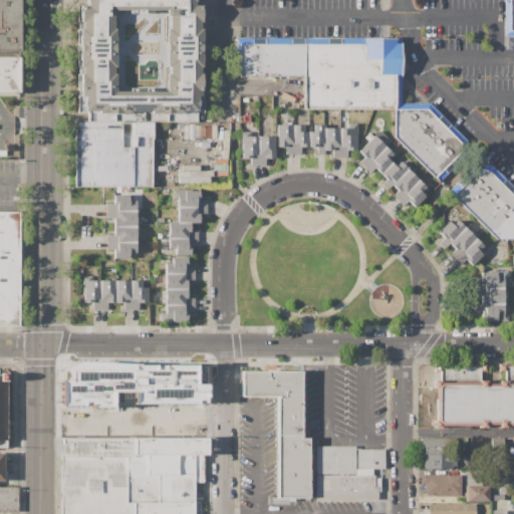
[(0,0),(24,0),(20,50),(0,50),(0,0)]
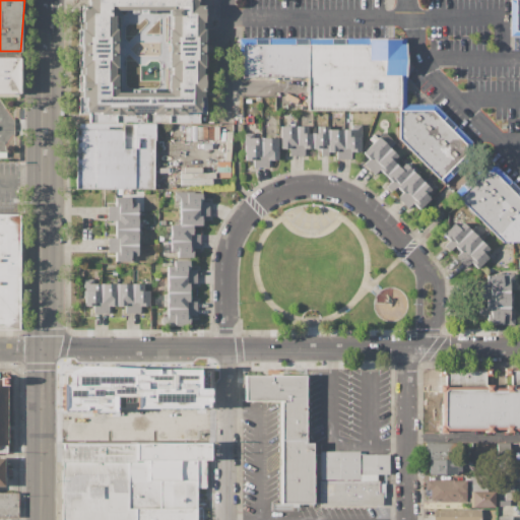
[(206,3),(206,115),(198,115),(198,123),(154,123),(89,122),(89,115),(78,114),(79,4),(86,5),(86,0),(197,0),(197,3),(206,3)]
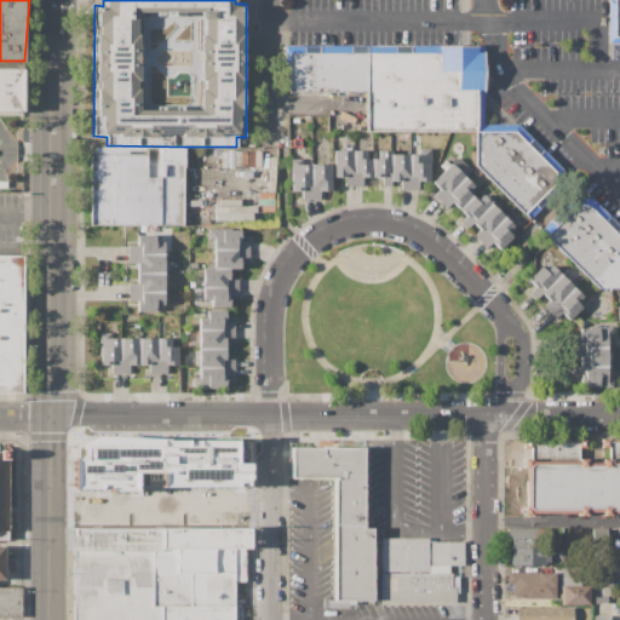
[(619,0),(619,42),(608,42),(608,0),(619,0)]
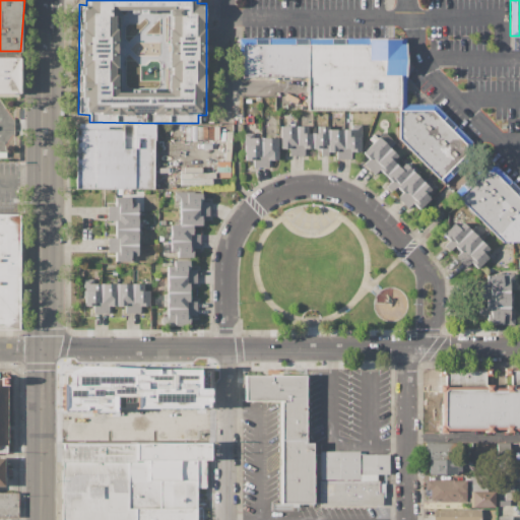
[(242,39),(405,38),(406,105),(399,111),(307,111),(307,77),(242,77),(242,39)]
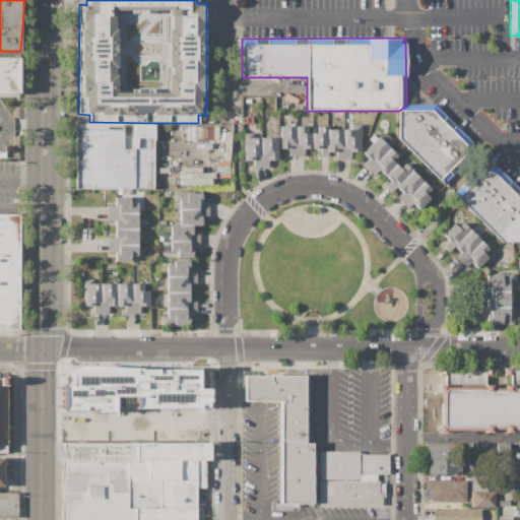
[(0,58),(19,58),(19,98),(0,98),(0,58)]
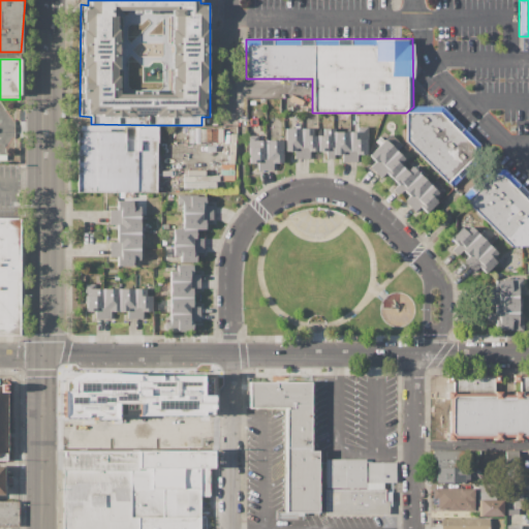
[(406,113),(405,142),(452,188),(486,151),(441,106),(413,106),(406,113)]
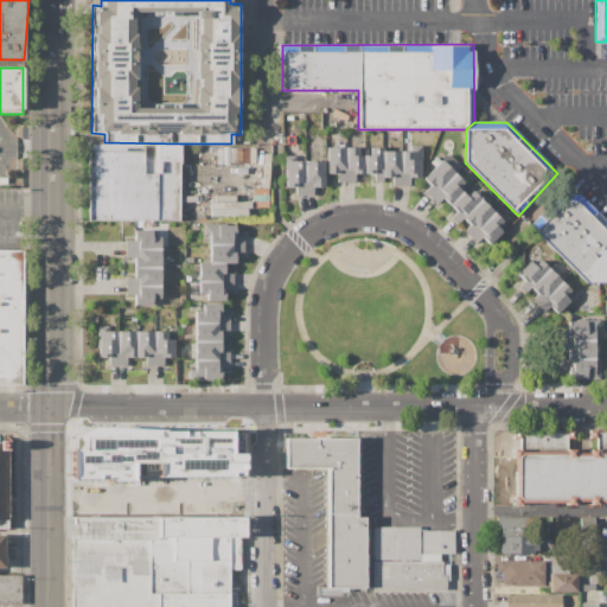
[(180,144),(179,221),(88,219),(89,142),(104,142),(180,144)]
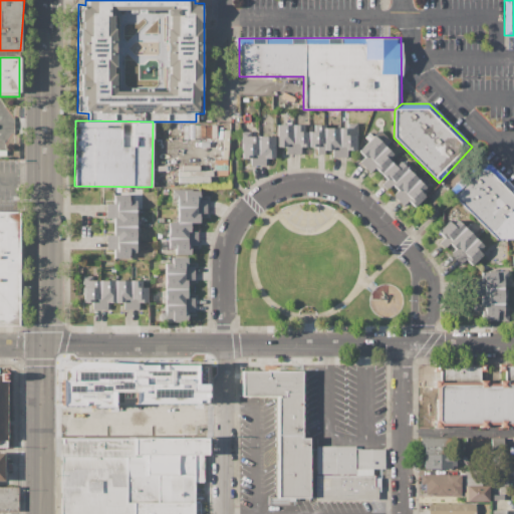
[(339,127),(347,127),(347,123),(357,123),(357,143),(356,143),(356,150),(347,150),(347,158),(340,158),(339,127)]
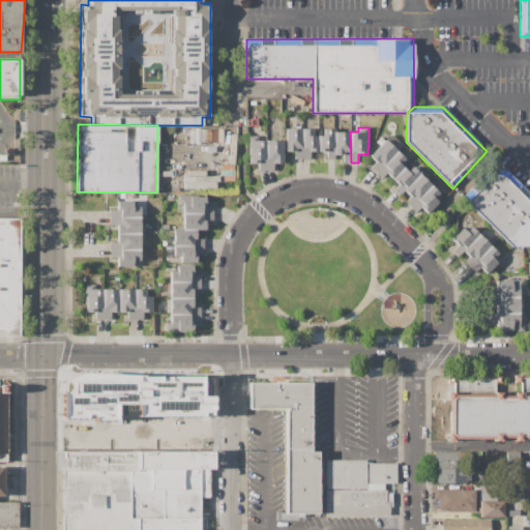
[(301,128),(301,158),(294,158),(294,151),(286,151),(286,128),(301,128)]
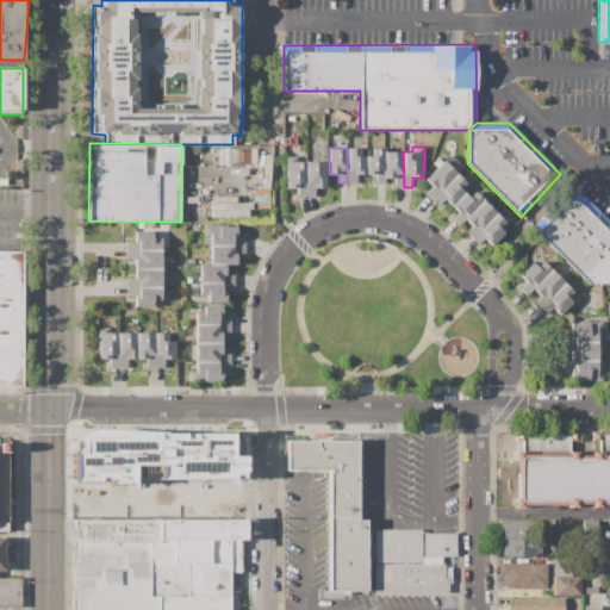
[(366,156),(366,174),(356,174),(356,182),(347,182),(347,148),(360,148),(360,156),(366,156)]
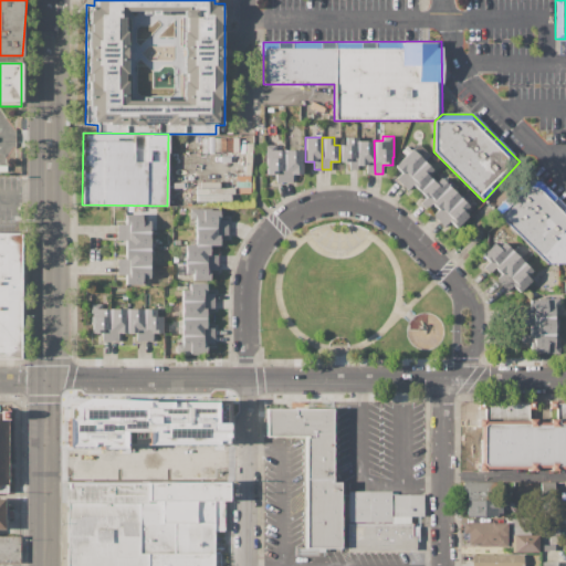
[(357,140),(357,165),(357,169),(349,169),(348,161),(339,161),(339,145),(345,145),(345,137),(357,137),(357,140)]
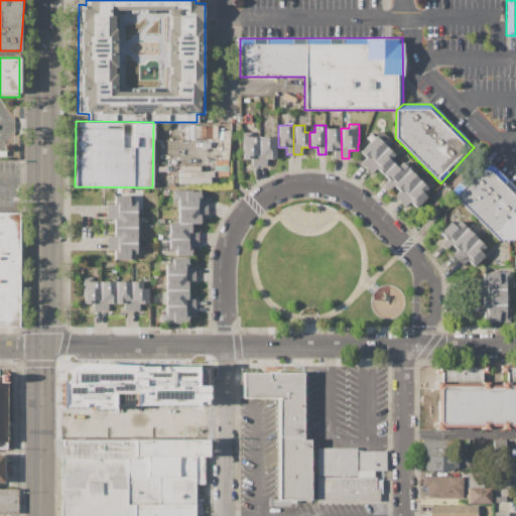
[(341,128),(342,158),(334,158),(334,150),(326,150),(326,128),(341,128)]
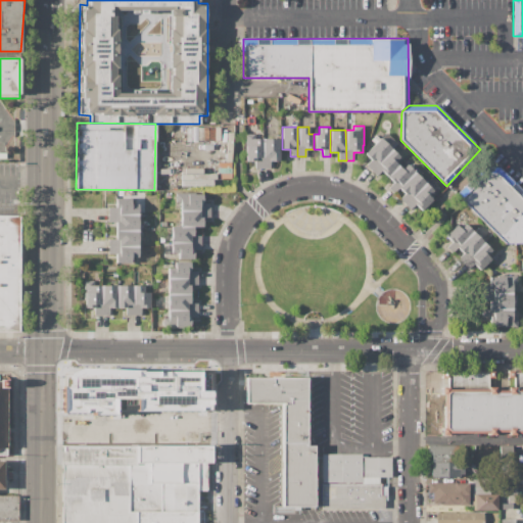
[(262,139),(262,169),(254,169),(254,161),(246,161),(246,150),(244,150),(244,134),(256,134),(256,139),(262,139)]
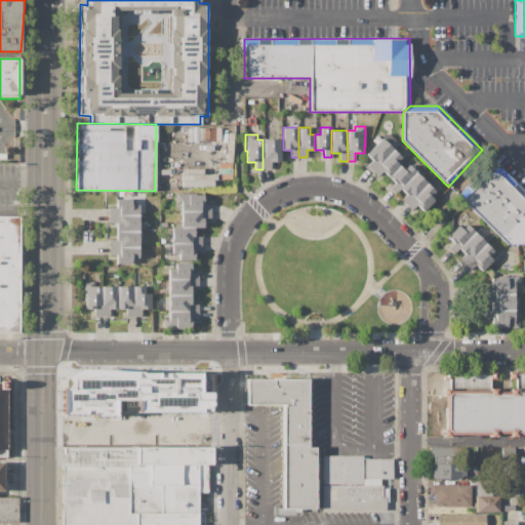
[(376,144),(373,140),(377,135),(381,139),(376,144)]
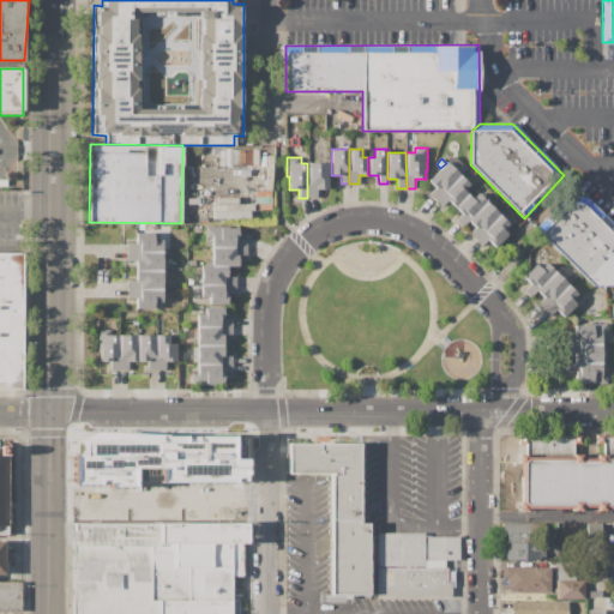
[(327,162),(327,188),(317,188),(317,198),(307,198),(307,163),(327,162)]
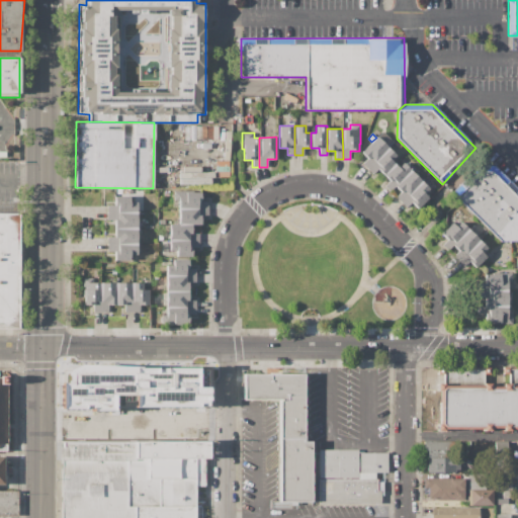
[(367,169),(362,164),(367,159),(361,152),(371,142),(376,138),(377,137),(389,148),(367,169)]
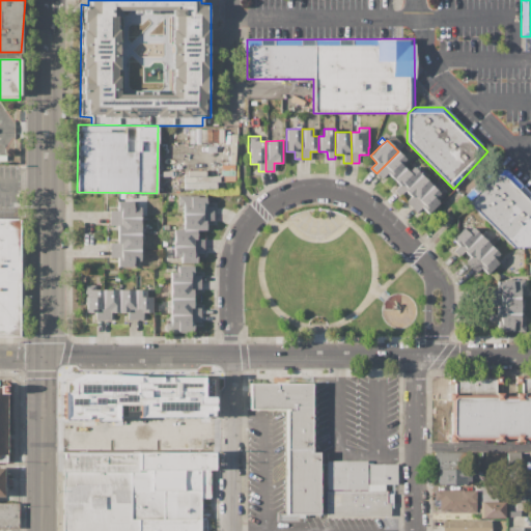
[(408,143),(413,148),(409,151),(404,147),(408,143)]
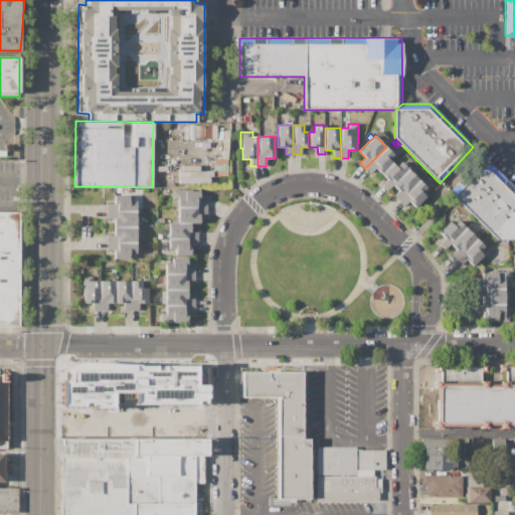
[(381,174),(376,168),(370,173),(365,168),(386,147),(393,155),(388,159),(392,163),(381,174)]
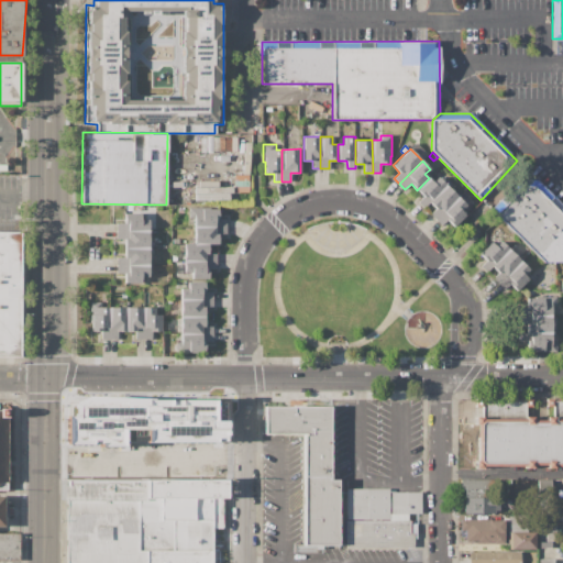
[(429,202),(423,208),(418,202),(423,197),(417,190),(429,178),(433,183),(439,177),(446,186),(429,202)]
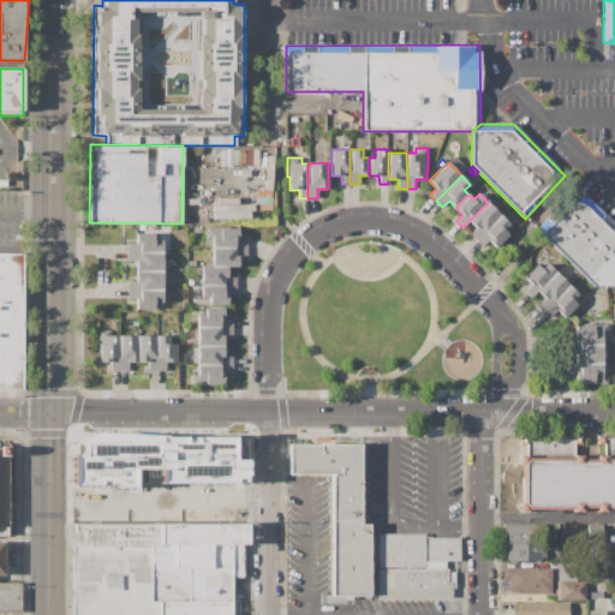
[(536,230),(547,219),(551,224),(562,213),(557,208),(568,197),(586,196),(614,225),(614,286),(593,287),(536,230)]
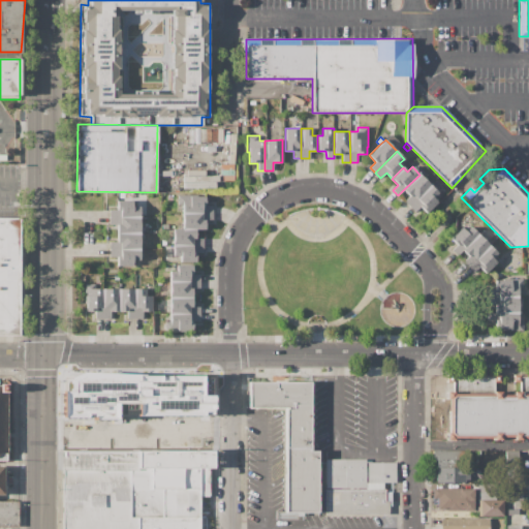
[(409,207),(404,201),(409,196),(403,190),(419,175),(431,185),(409,207)]
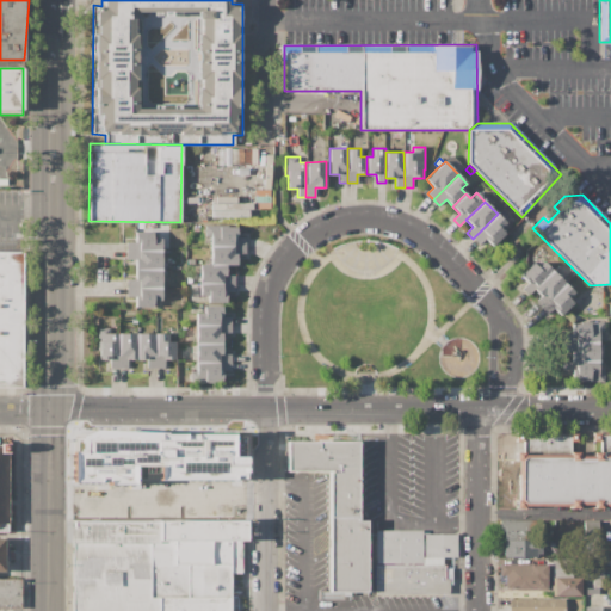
[(250,209),(250,217),(211,218),(211,210),(250,209)]
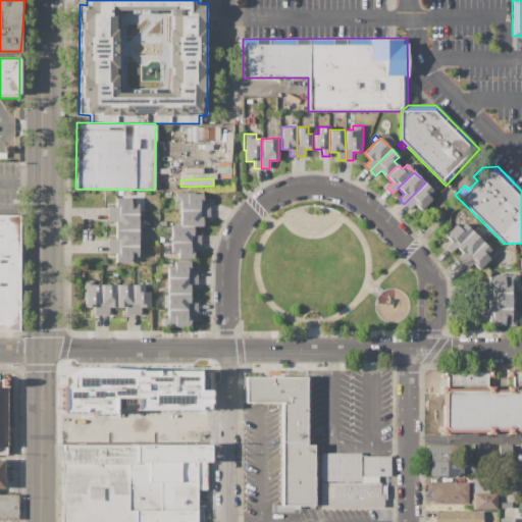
[(431,200),(420,210),(414,204),(409,209),(404,204),(425,183),(432,190),(427,195),(431,200)]
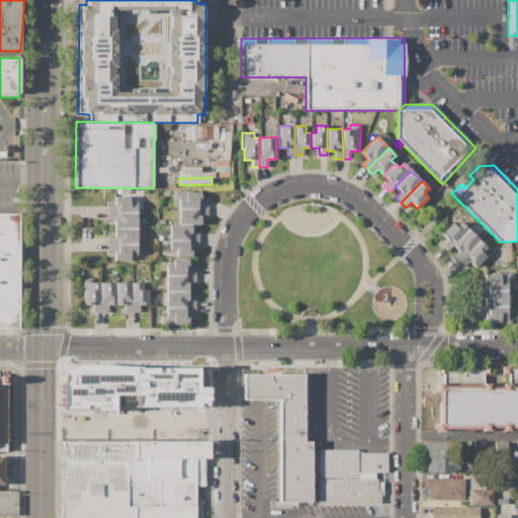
[(173,190),(193,190),(193,191),(200,191),(200,201),(208,201),(208,208),(178,208),(178,200),(174,200),(173,190)]
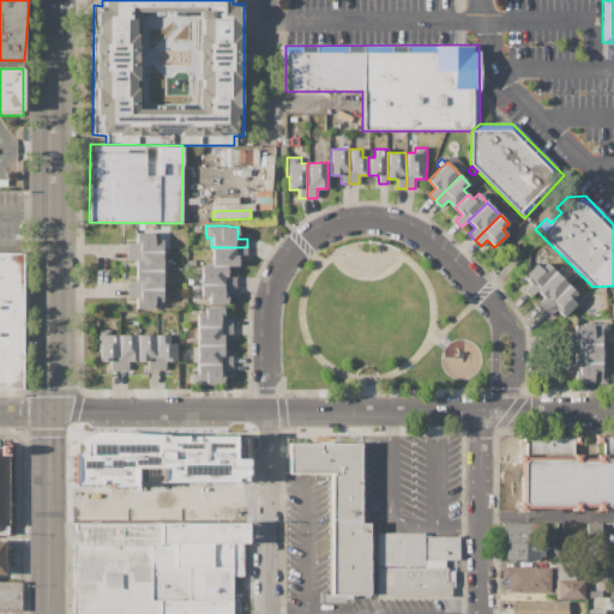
[(127,252),(127,244),(136,244),(136,233),(154,233),(154,236),(154,240),(162,240),(162,252),(127,252)]
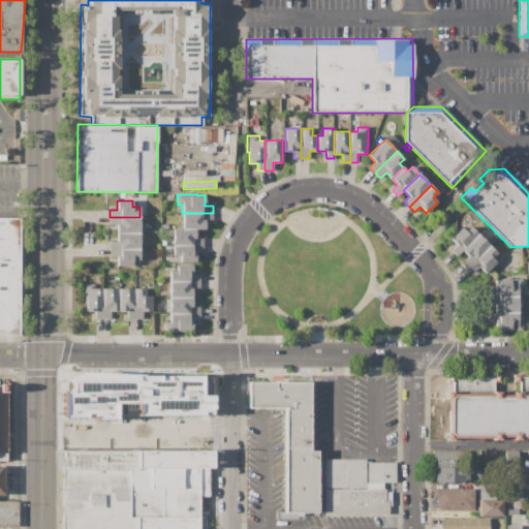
[(182,213),(213,213),(213,221),(205,221),(205,229),(195,229),(182,229),(182,213)]
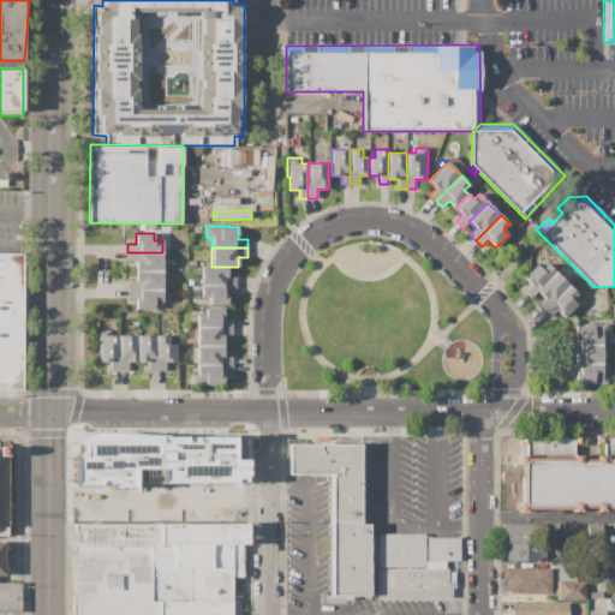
[(136,270),(136,261),(127,261),(127,252),(162,252),(162,270),(136,270)]
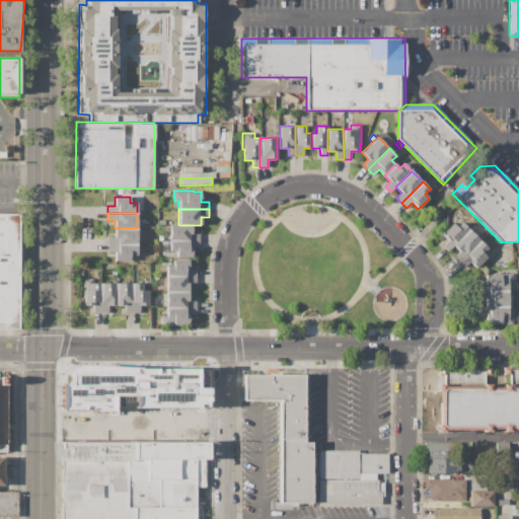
[(0,214),(19,214),(19,328),(0,328),(0,214)]
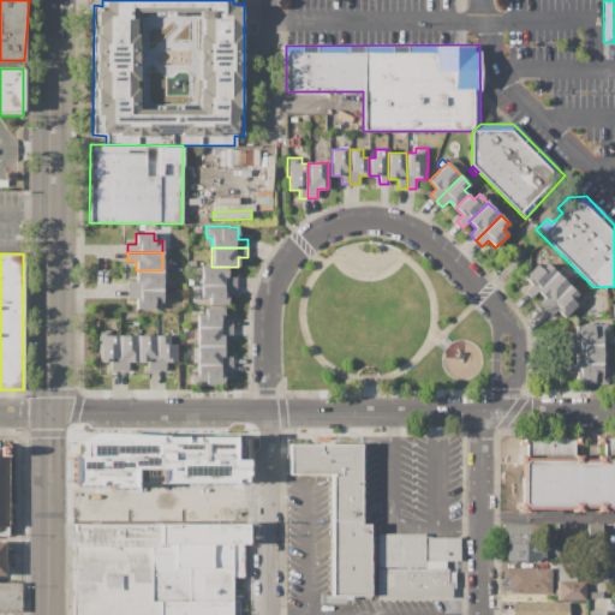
[(532,297),(525,291),(531,285),(524,278),(537,264),(542,269),(548,263),(557,273),(538,291),(532,297)]
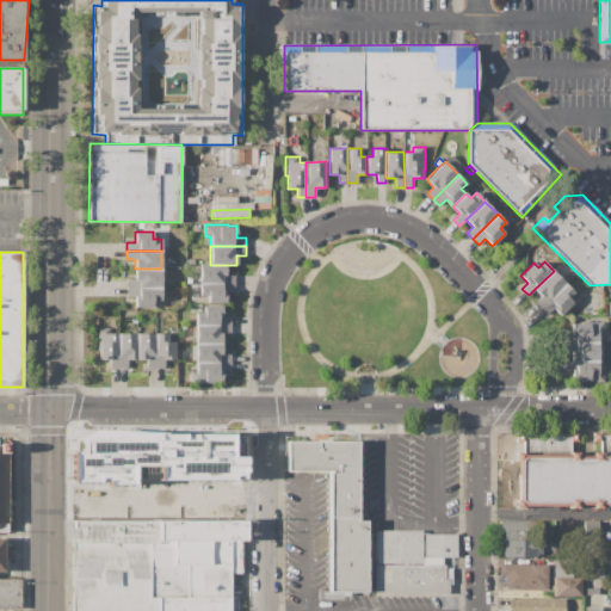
[(210,265),(226,265),(226,275),(234,275),(234,284),(199,284),(199,265),(210,265)]
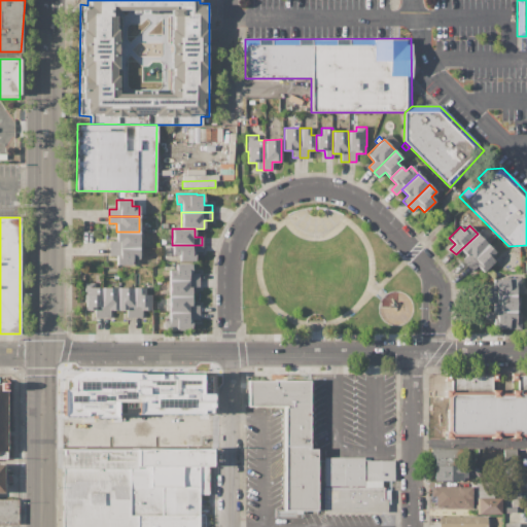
[(109,248),(109,241),(116,241),(116,236),(114,236),(114,232),(116,232),(139,232),(139,248),(109,248)]
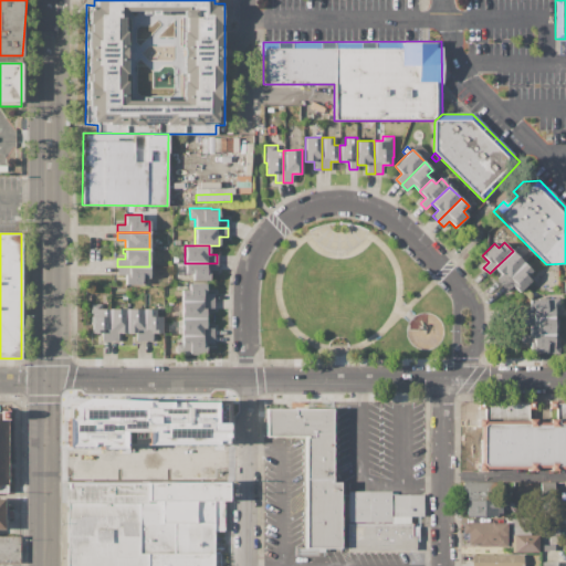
[(495,268),(513,251),(524,263),(501,286),(495,280),(501,274),(495,268)]
